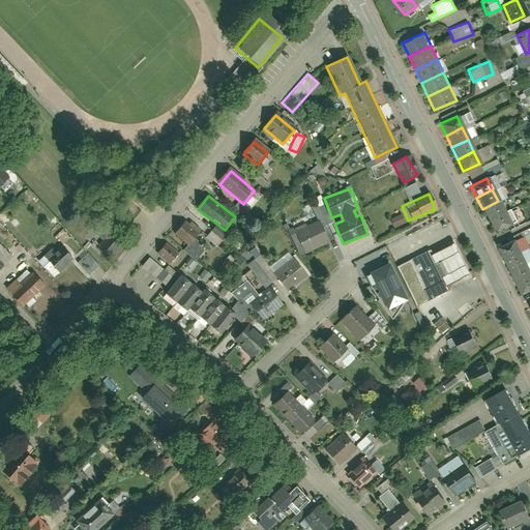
[(504,212),(498,201),(482,209),(488,221),(504,212)]
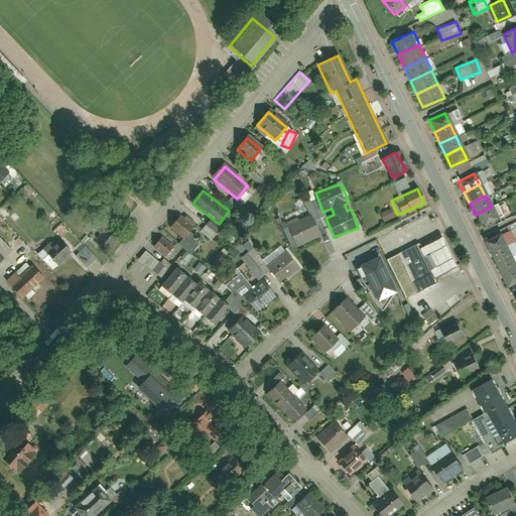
[(496,218),(491,207),(475,215),(481,226),(496,218)]
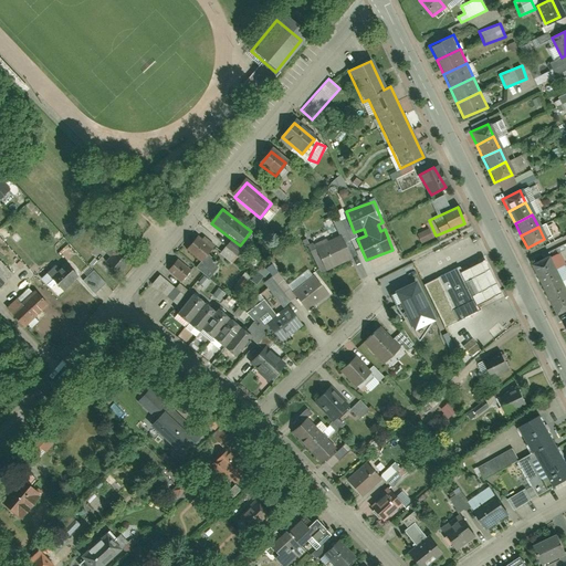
[(429,228),(416,233),(420,243),(432,238),(429,228)]
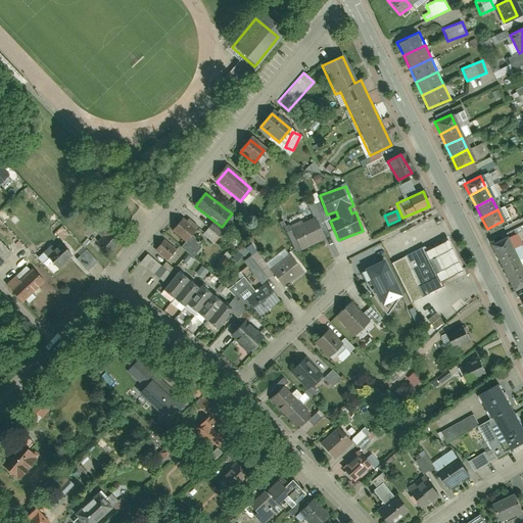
[(325,238),(315,217),(288,229),(298,250),(325,238)]
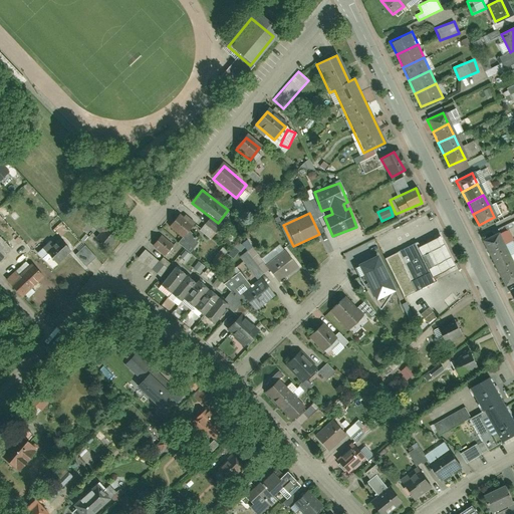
[(171,227),(183,237),(192,227),(179,216),(171,227)]
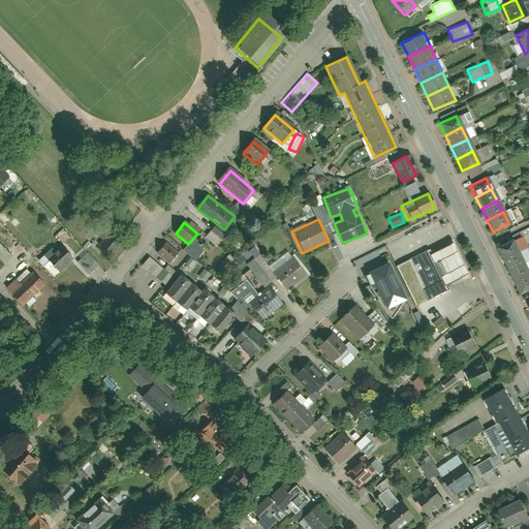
[(109,236),(98,247),(107,255),(118,244),(109,236)]
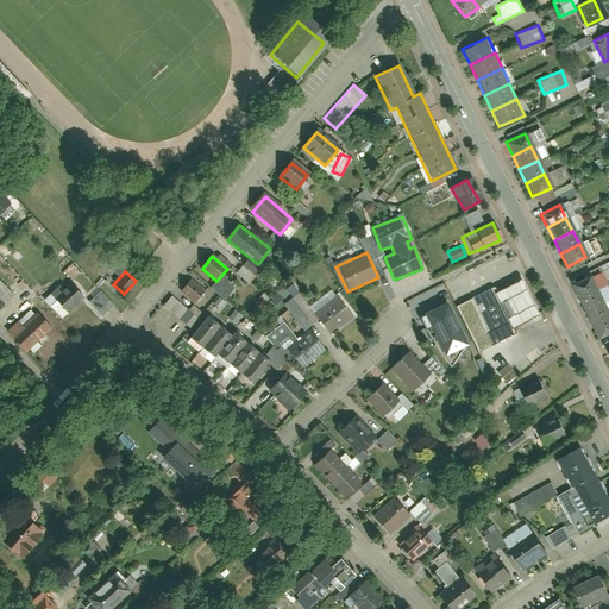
[(525,276),(497,289),(513,322),(542,309),(525,276)]
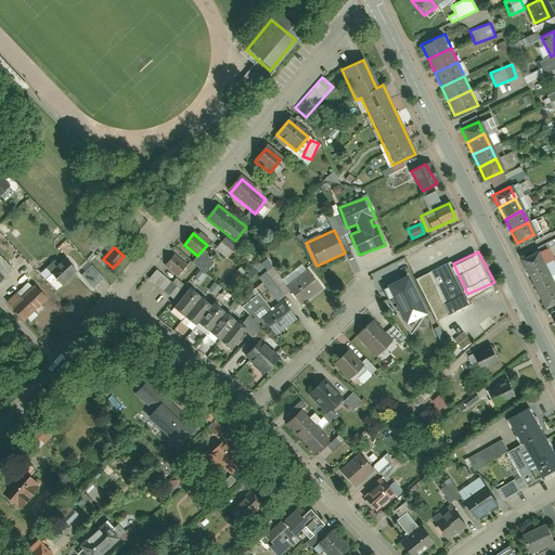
[(543,263),(537,252),(520,260),(527,272),(543,263)]
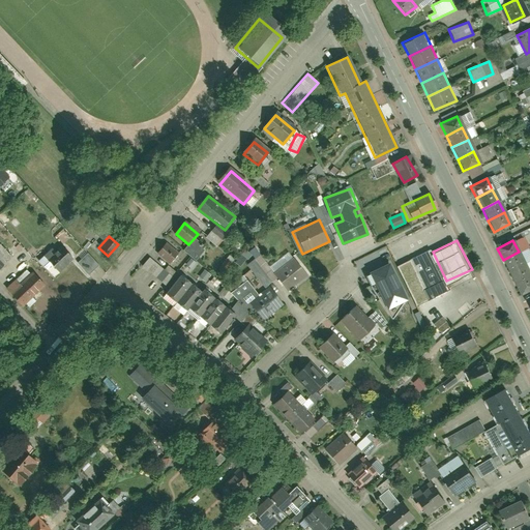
[(0,269),(12,258),(0,244),(0,269)]
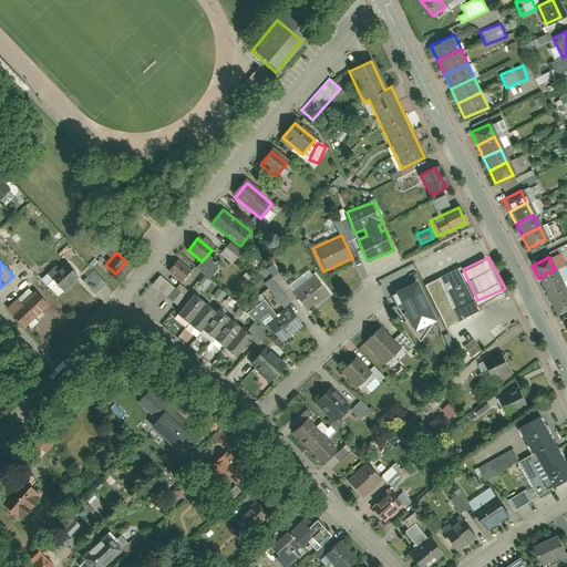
[(167,274),(183,285),(192,272),(176,261),(167,274)]
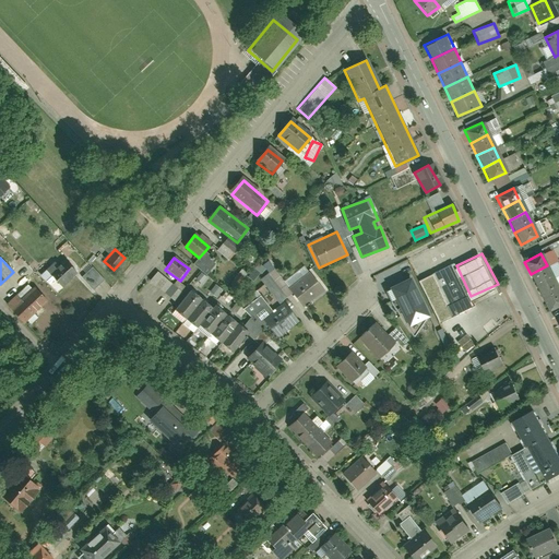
[(56,263),(45,274),(63,290),(78,276),(64,263),(60,268),(56,263)]
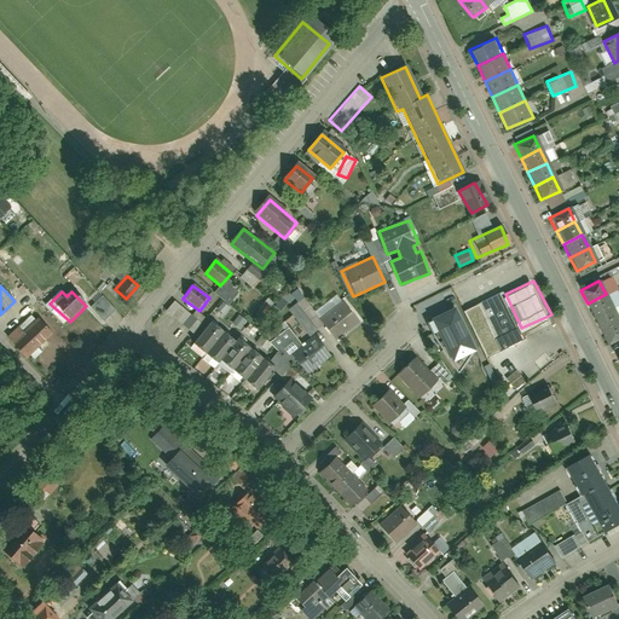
[(502,294),(476,306),(498,352),(524,340),(502,294)]
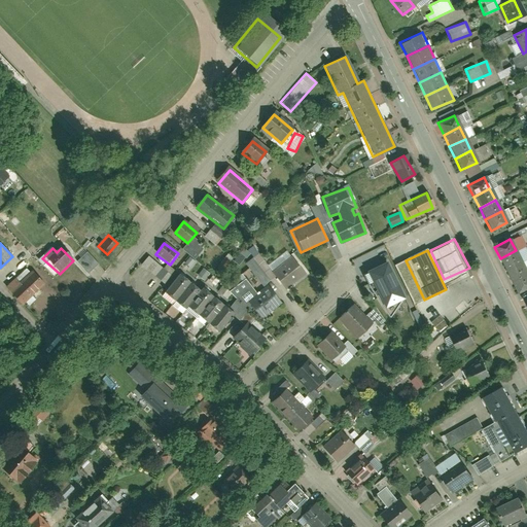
[(522,261),(516,250),(500,258),(505,270),(522,261)]
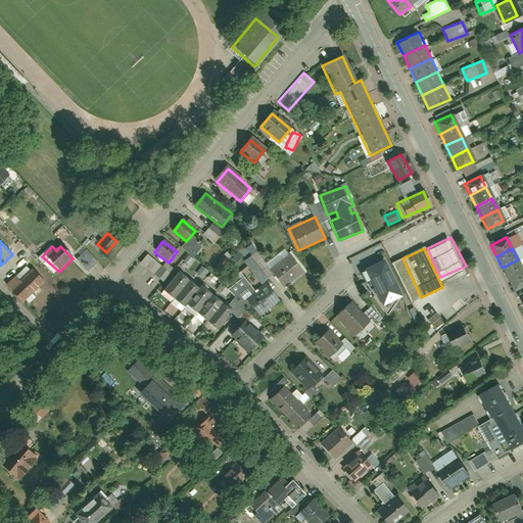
[(98,263),(88,252),(77,263),(87,273),(98,263)]
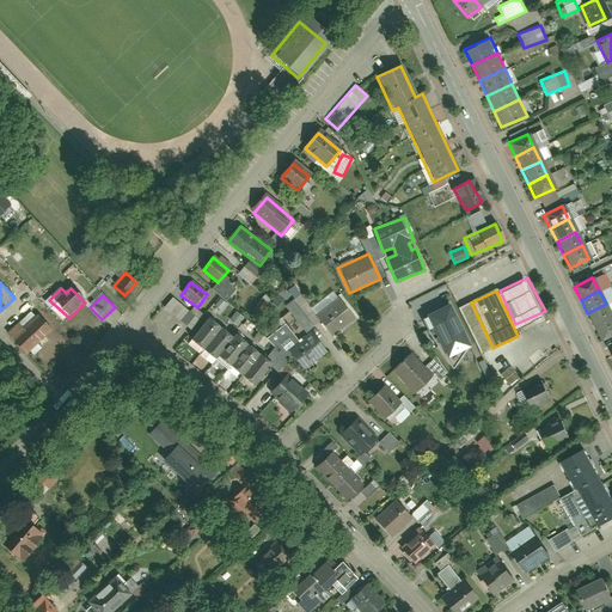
[(170,297),(161,307),(183,324),(191,313),(170,297)]
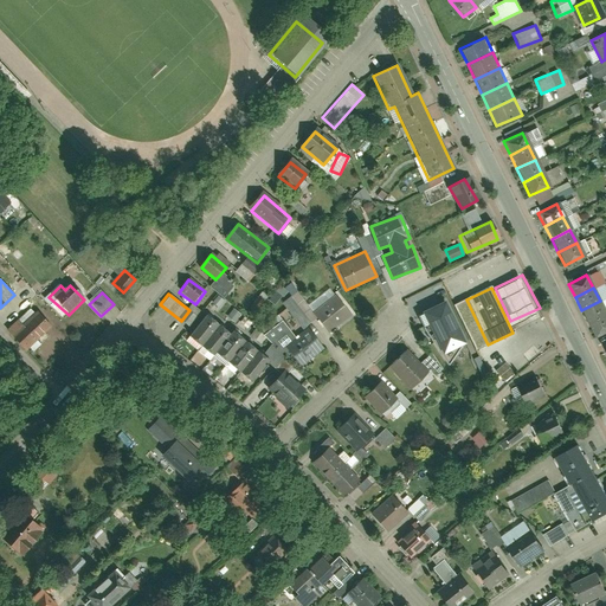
[(352,315),(336,296),(313,314),(328,333),(352,315)]
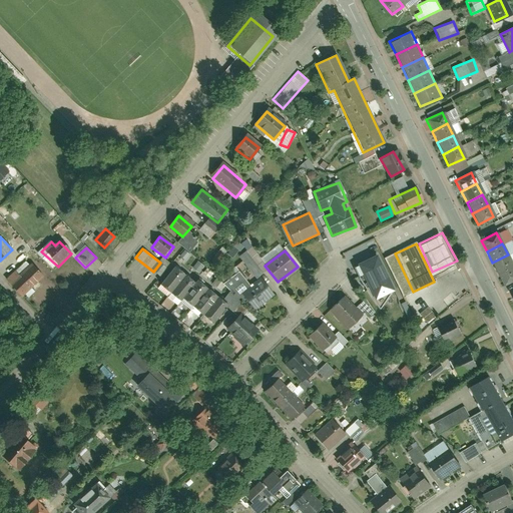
[(379,252),(361,262),(378,295),(395,287),(379,252)]
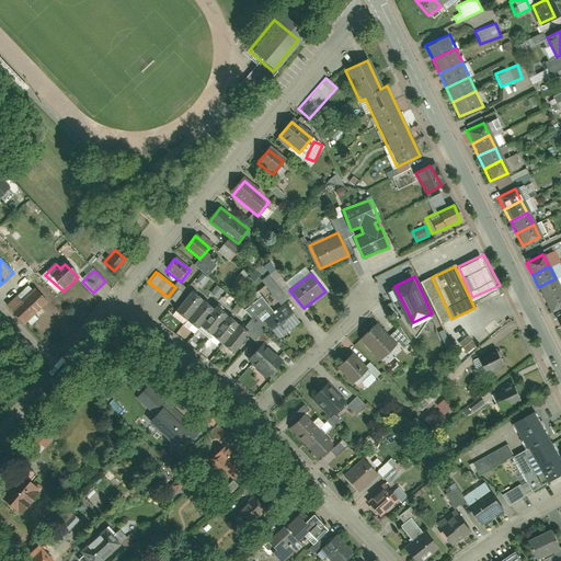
[(560,290),(560,289),(556,278),(538,287),(545,299),(560,290)]
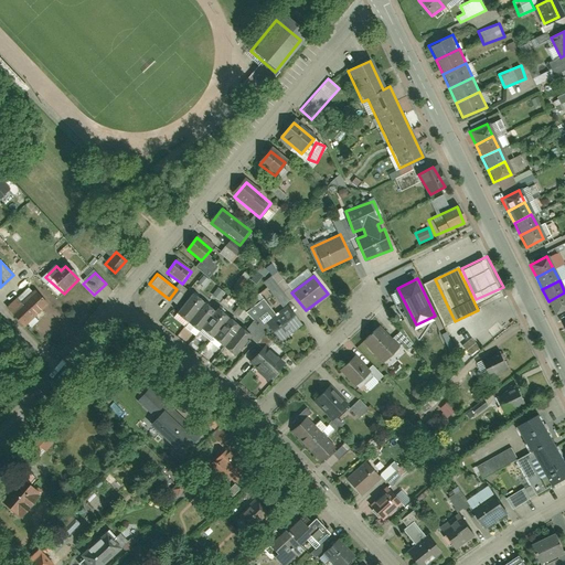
[(174,304),(182,294),(178,290),(169,299),(174,304)]
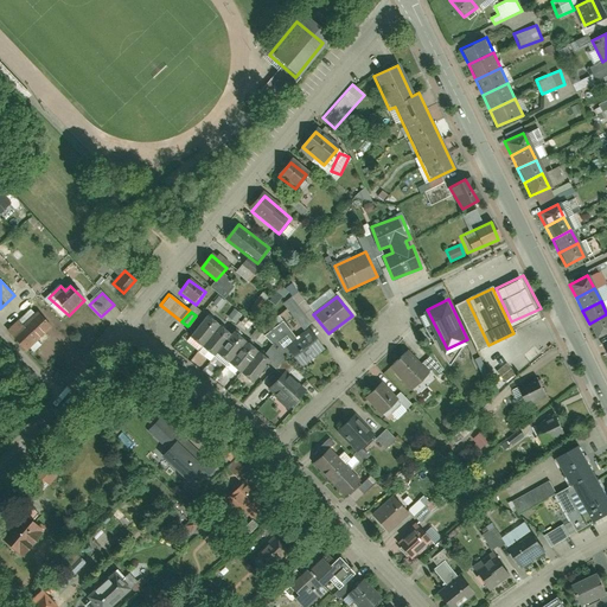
[(51,330),(37,314),(24,326),(20,323),(11,332),(29,351),(51,330)]
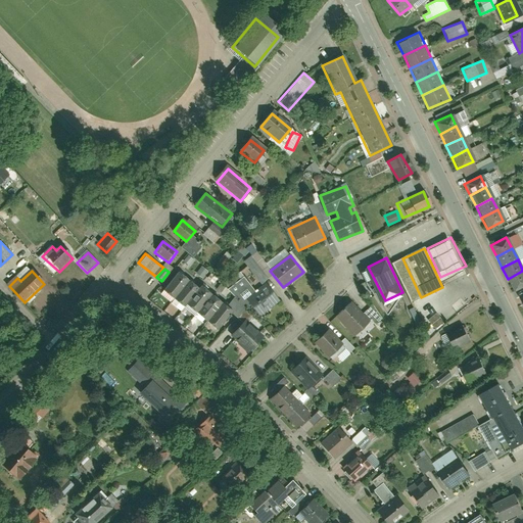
[(522,285),(522,271),(508,279),(513,291),(522,285)]
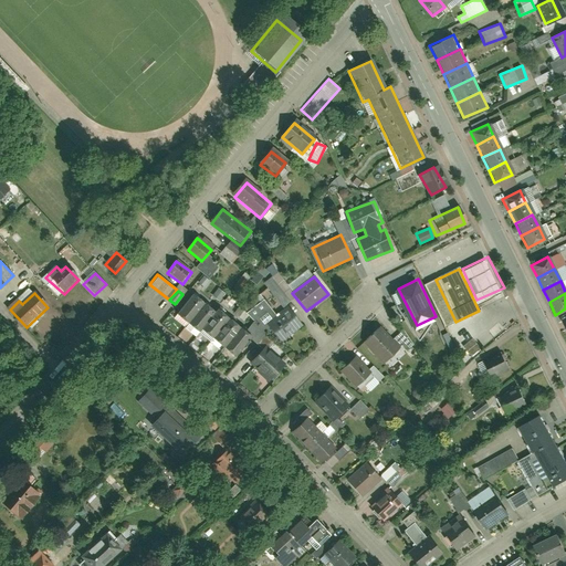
[(255,342),(219,312),(217,314),(194,295),(176,315),(197,333),(200,328),(239,360),(255,342)]
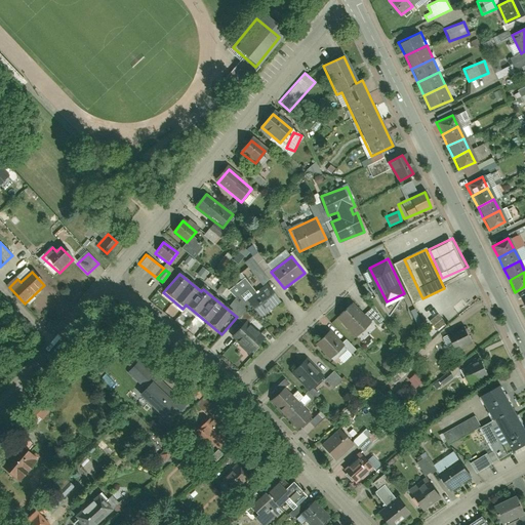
[(281,300),(268,283),(256,292),(246,279),(233,289),(245,305),(248,301),(259,317),(281,300)]
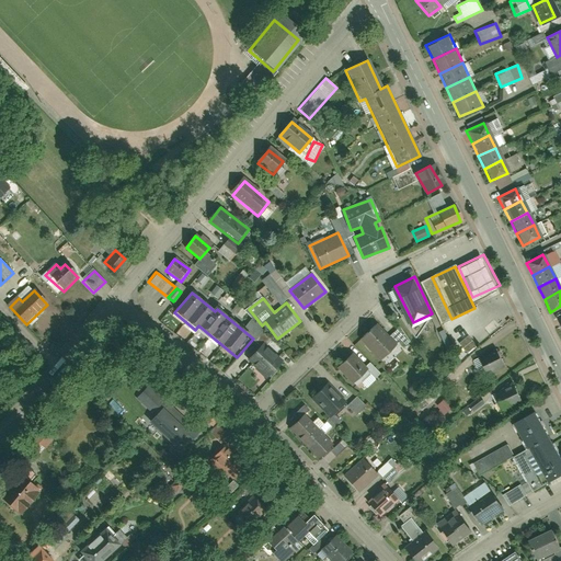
[(397,346),(376,325),(361,341),(382,361),(397,346)]
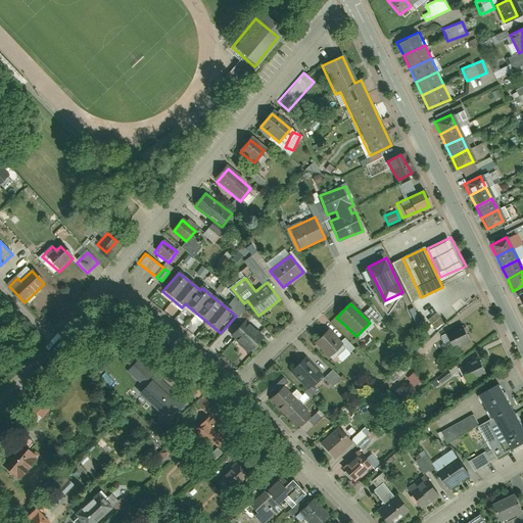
[(435,314),(423,323),(430,332),(442,322),(435,314)]
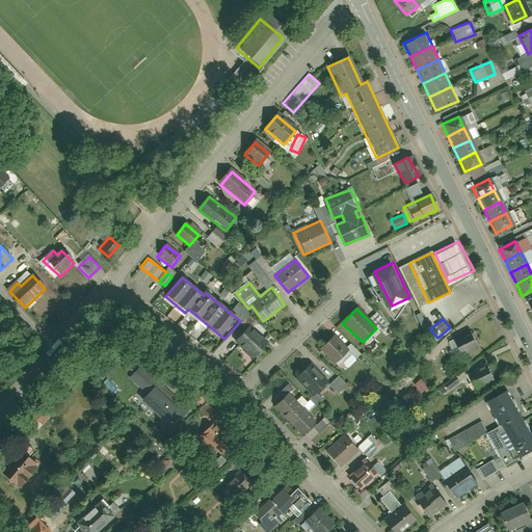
[(265,346),(247,329),(236,343),(254,360),(265,346)]
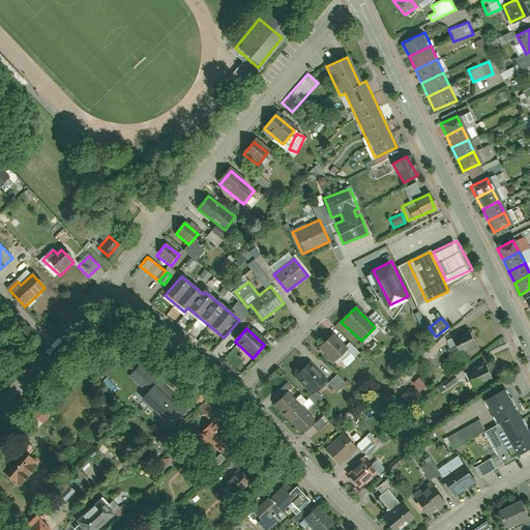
[(471,330),(453,339),(461,352),(478,344),(471,330)]
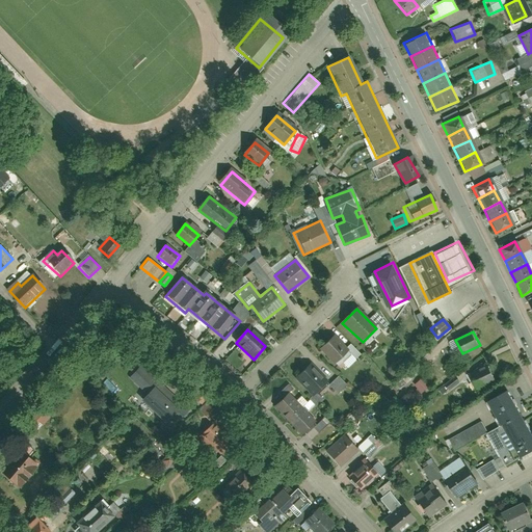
[(350,352),(334,336),(320,350),(337,366),(350,352)]
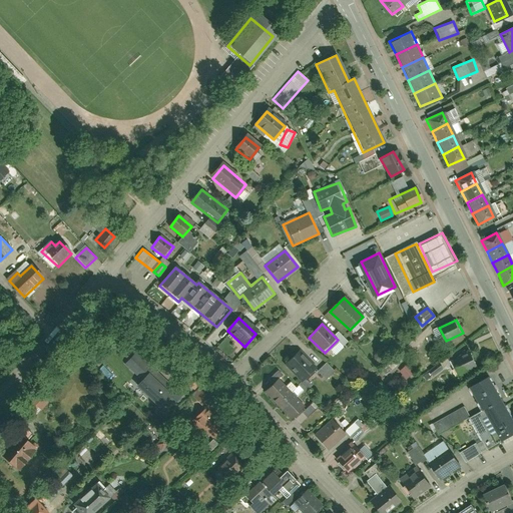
[(475,366),(470,352),(455,358),(460,372),(475,366)]
